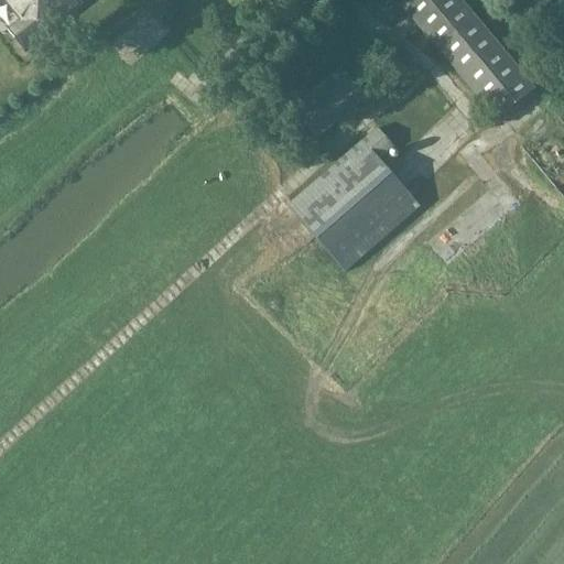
[(9,32),(24,51),(83,4),(78,0),(3,0),(21,22),(9,32)]
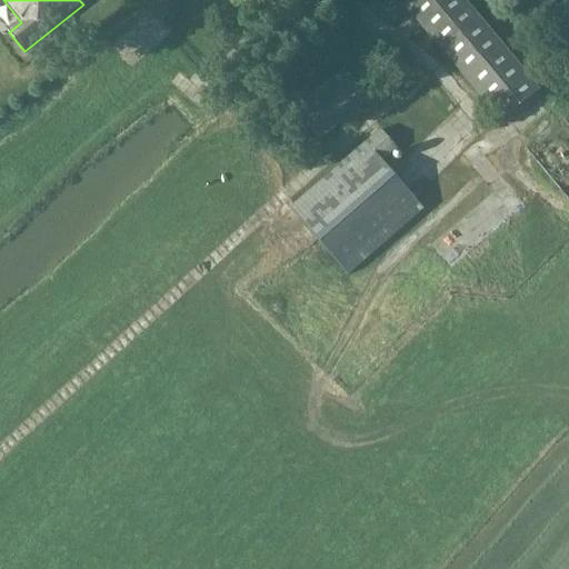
[(416,0),(417,1),(407,9),(501,123),(540,91),(463,0),(416,0)]
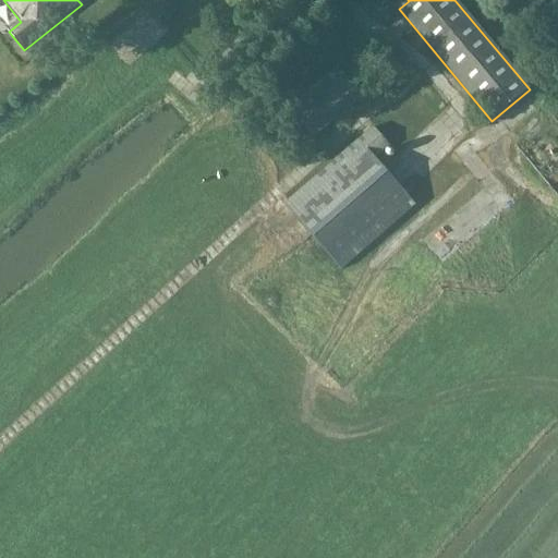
[(312,141),(362,99),(338,70),(289,109),(312,141)]
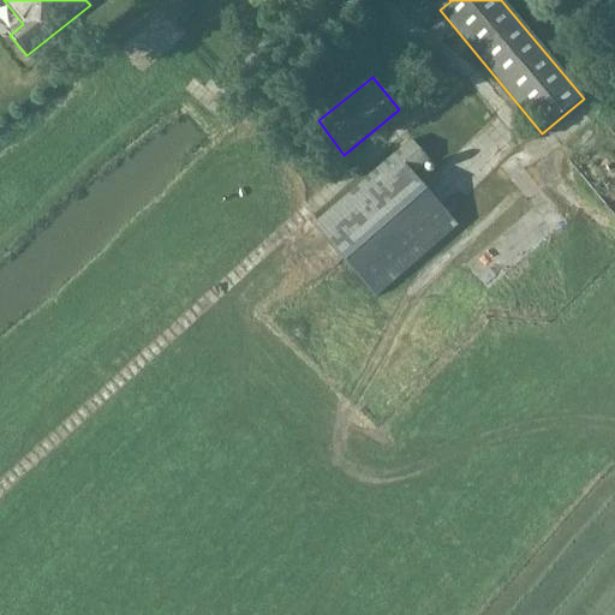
[(412,139),(312,226),(375,298),(459,226),(415,174),(430,161),(412,139)]
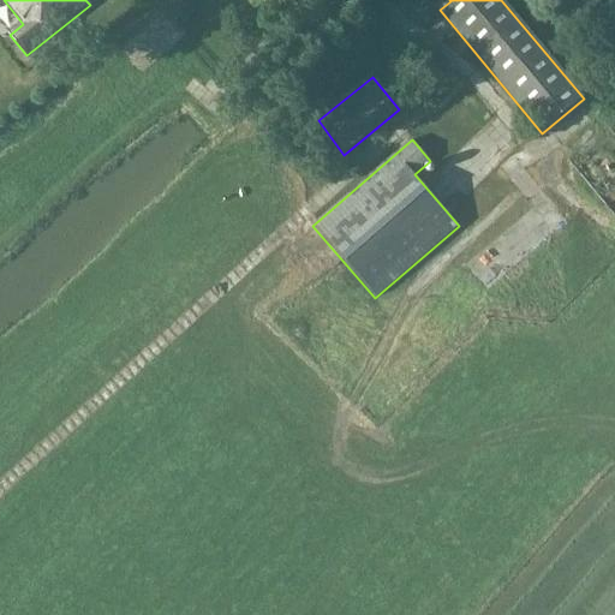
[(463,258),(478,279),(519,248),(503,227),(463,258)]
